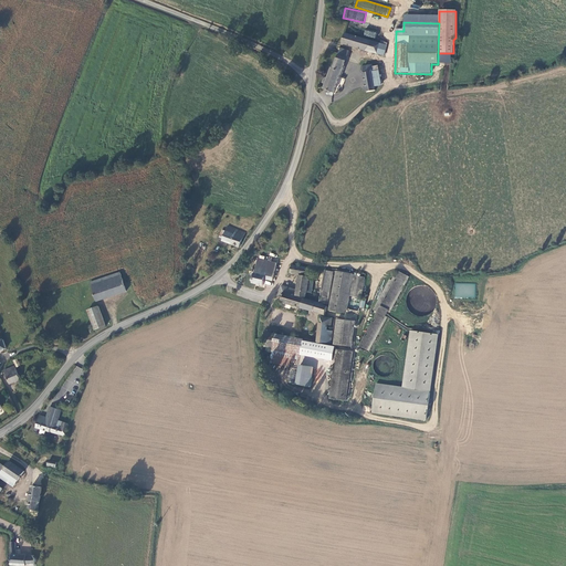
[(343,44),(385,56),(387,46),(346,34),(343,44)]
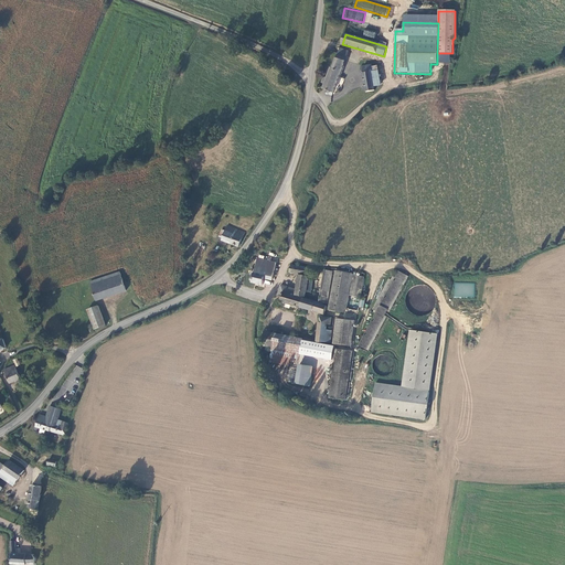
[(344,62),(348,55),(339,52),(337,59),(344,62)]
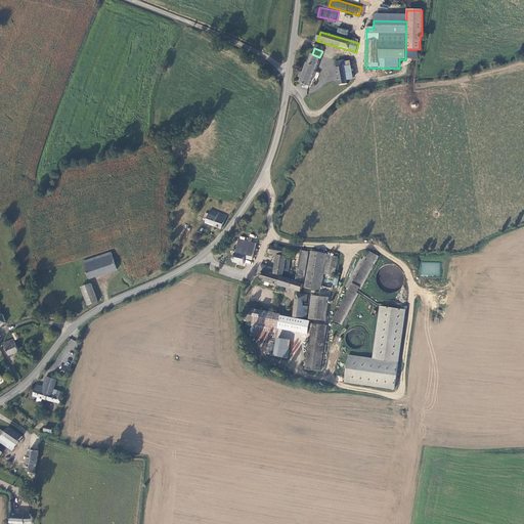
[(319,57),(312,54),(309,63),(307,63),(304,73),(301,72),(299,77),(302,78),(301,84),(302,84),(302,87),(302,88),(304,89),(305,89),(306,88),(309,89),(319,57)]
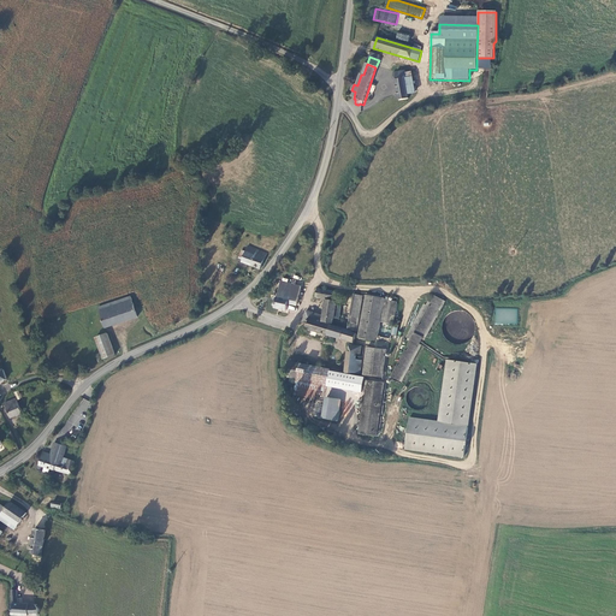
[(396,77),(400,101),(409,99),(409,95),(406,75),(406,72),(395,73),(394,77),(396,77)]
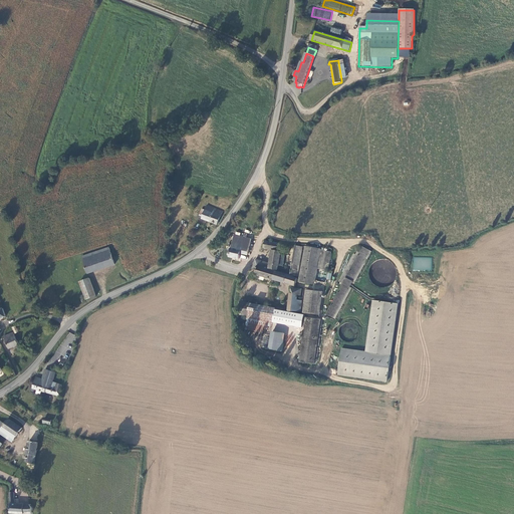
[(217,224),(222,212),(207,206),(202,218),(217,224)]
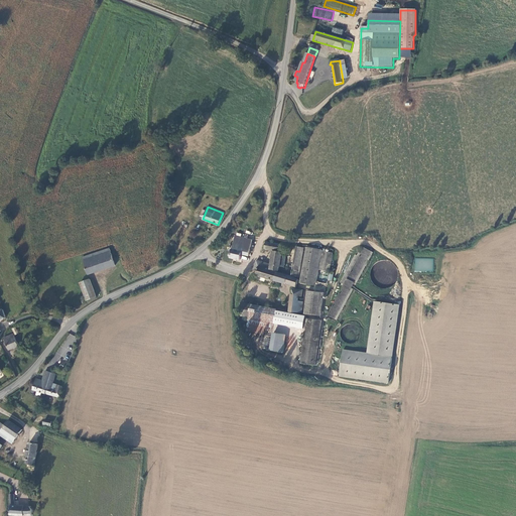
[(295,246),(290,272),(290,275),(270,270),(270,269),(278,270),(278,266),(279,266),(282,252),(283,245),(267,242),(265,249),(273,251),(271,265),(256,261),(254,270),(258,271),(257,274),(256,275),(296,286),(298,280),(292,276),(297,277),(303,247),(295,246)]
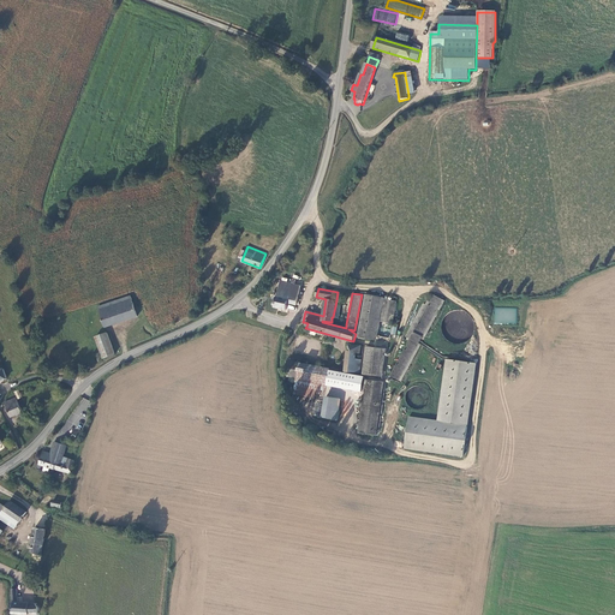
[(365,293),(358,336),(374,340),(382,296),(365,293)]
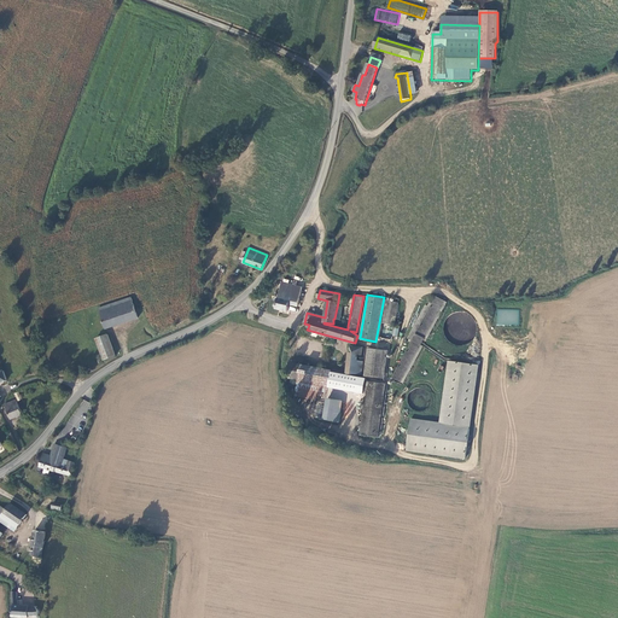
[(437,296),(394,378),(400,382),(444,299),(437,296)]
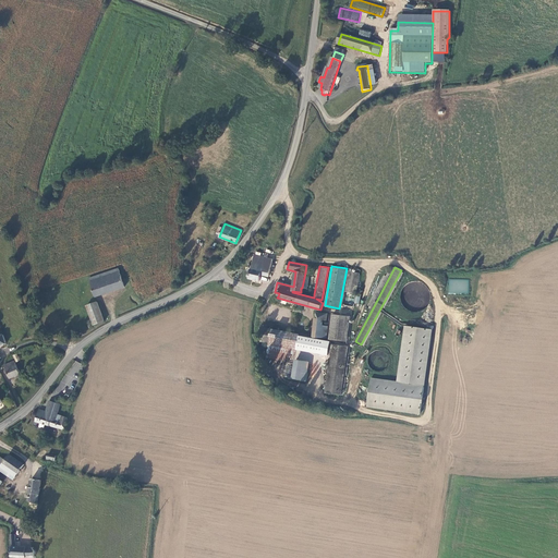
[(261,271),(262,268),(257,268),(256,270),(251,269),(250,275),(249,274),(247,274),(246,275),(246,276),(246,277),(246,278),(247,278),(249,278),(250,279),(261,281),(262,273),(261,271)]
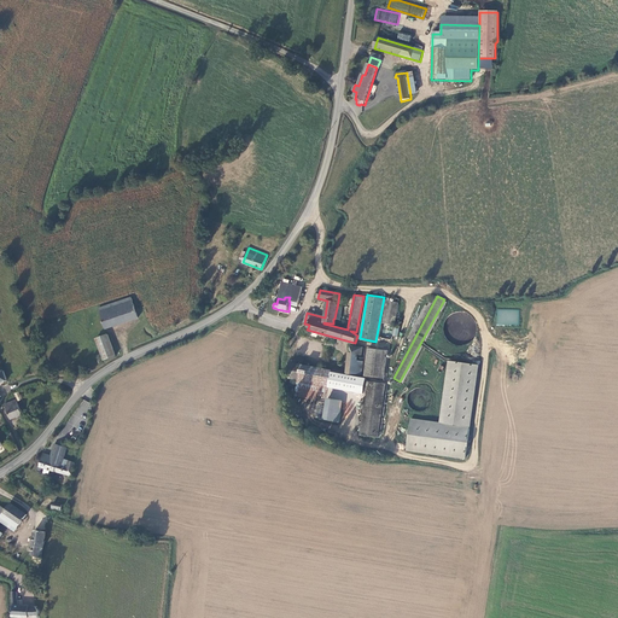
[(386,297),(379,337),(392,339),(392,337),(398,337),(400,326),(400,298),(386,297)]
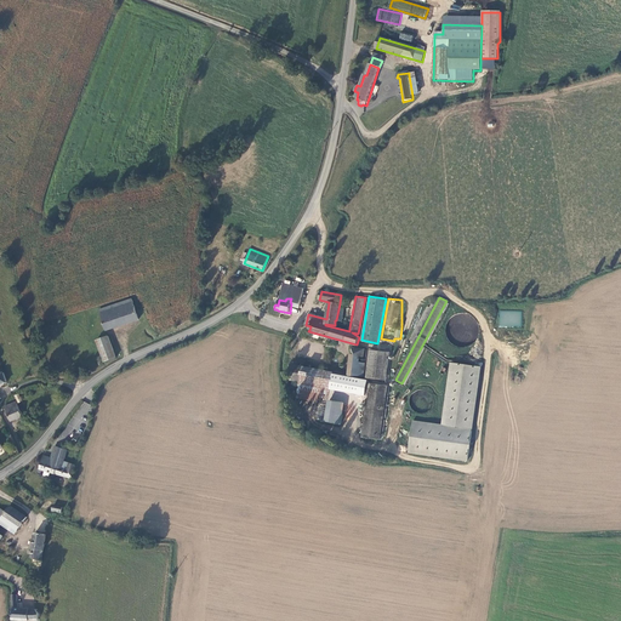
[(121,324),(137,318),(131,300),(115,305),(121,324)]
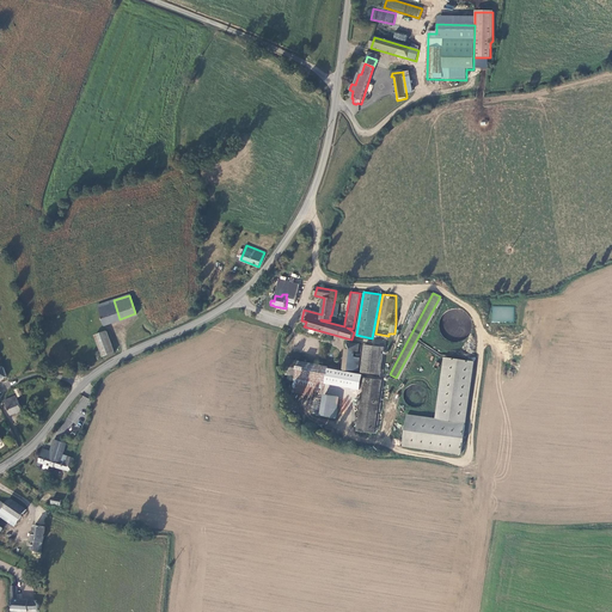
[(344,301),(335,299),(331,316),(341,317),(344,301)]
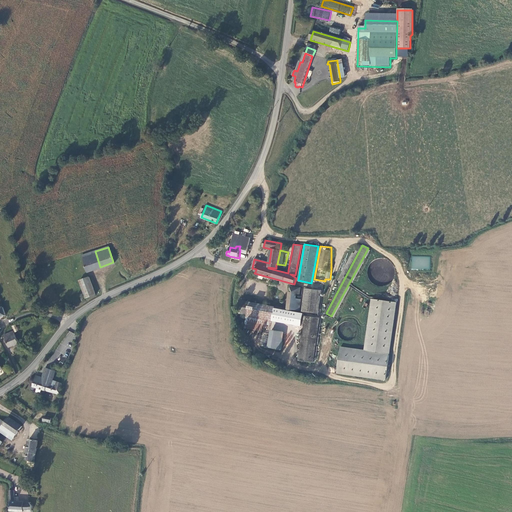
[(87,271),(100,267),(95,251),(82,256),(87,271)]
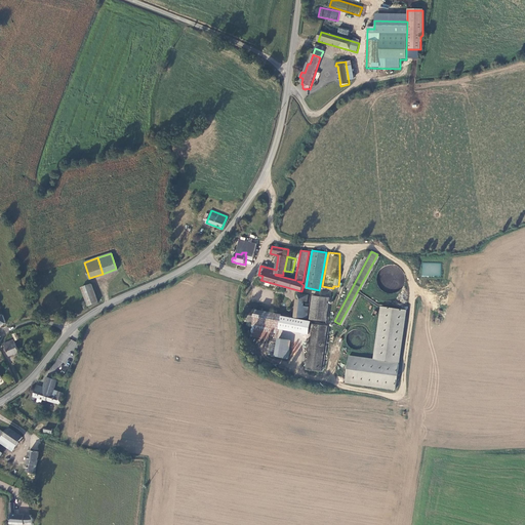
[(376,280),(376,284),(379,288),(382,291),(387,293),(392,294),(396,293),(400,290),(403,287),(405,283),(405,278),(404,273),(401,270),(397,267),(392,265),(387,266),(382,268),(378,271),(376,275),(376,280)]
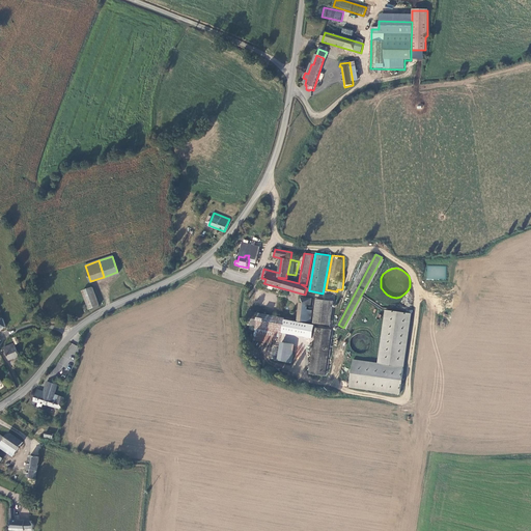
[(83,291),(89,309),(100,306),(93,288),(83,291)]
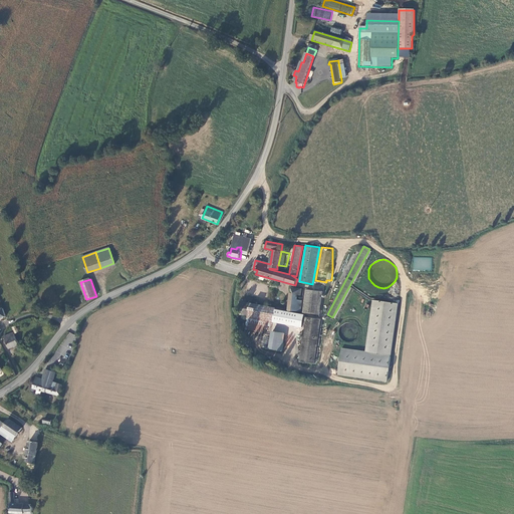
[(292,288),(288,312),(300,312),(300,310),(302,302),(297,301),(298,296),(301,296),(302,290),(294,289),(292,288)]
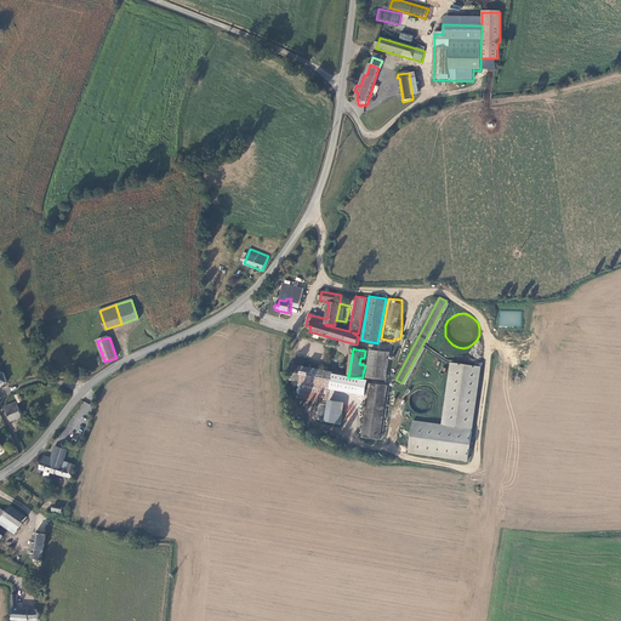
[(391,353),(375,349),(370,377),(386,380),(391,353)]
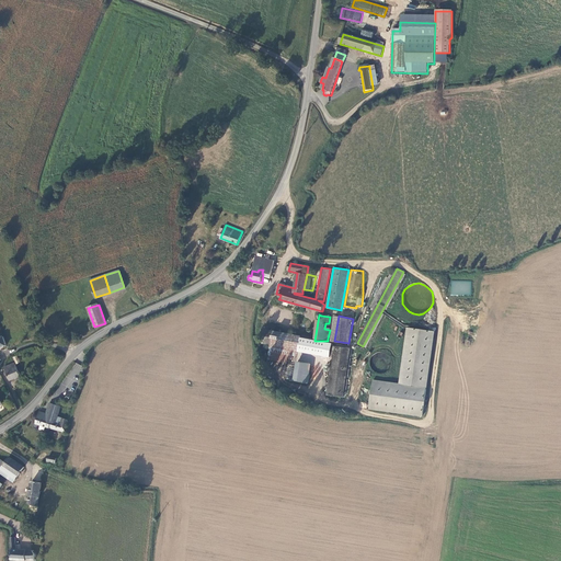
[(435,331),(408,327),(400,384),(427,387),(435,331)]
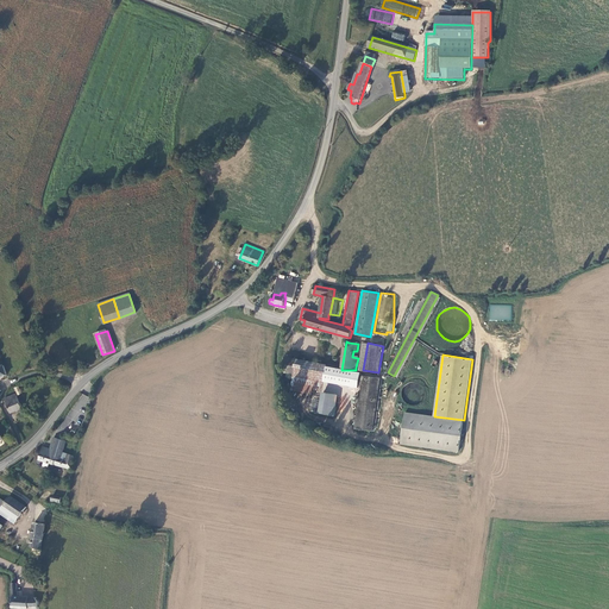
[(284,374),(294,375),(297,360),(283,358),(281,366),(286,368),(284,374)]
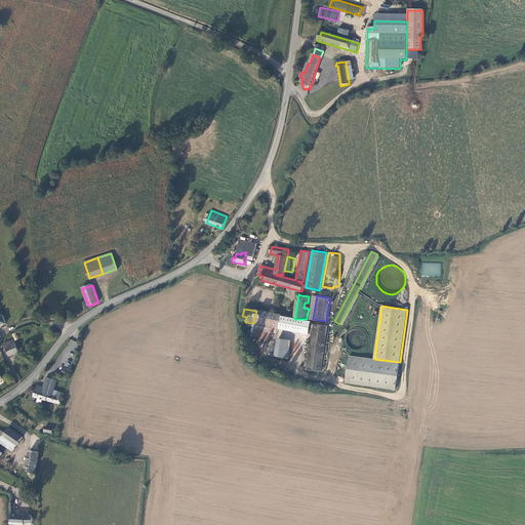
[(279,328),(281,316),(256,311),(253,323),(261,325),(279,328)]
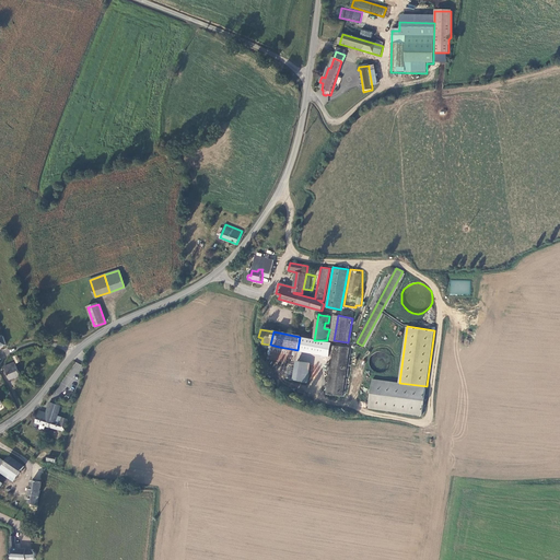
[(268,361),(276,362),(279,347),(270,345),(268,361)]
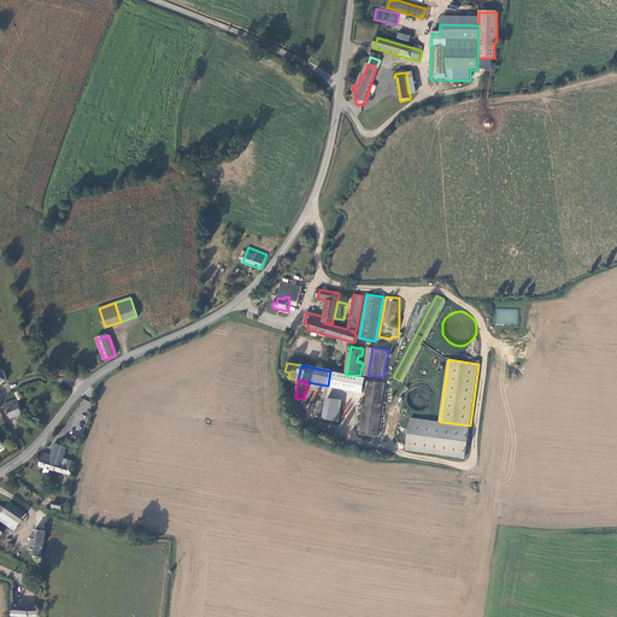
[(386,383),(368,381),(360,434),(378,436),(386,383)]
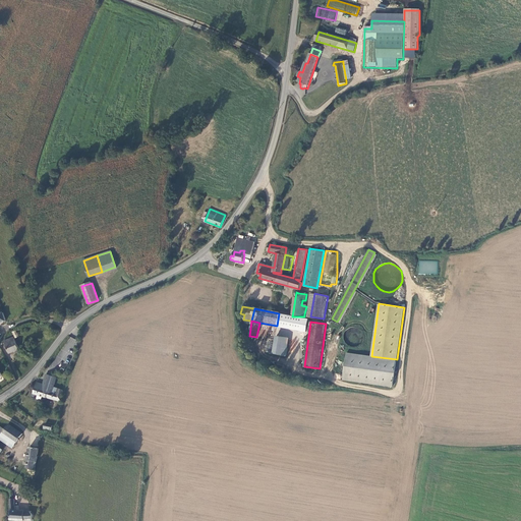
[(275,335),(277,326),(259,323),(256,337),(268,339),(269,335),(275,335)]
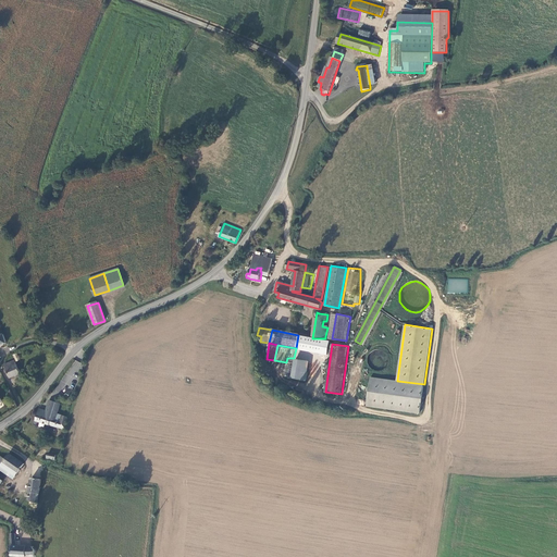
[(9,378),(20,373),(14,360),(4,364),(9,378)]
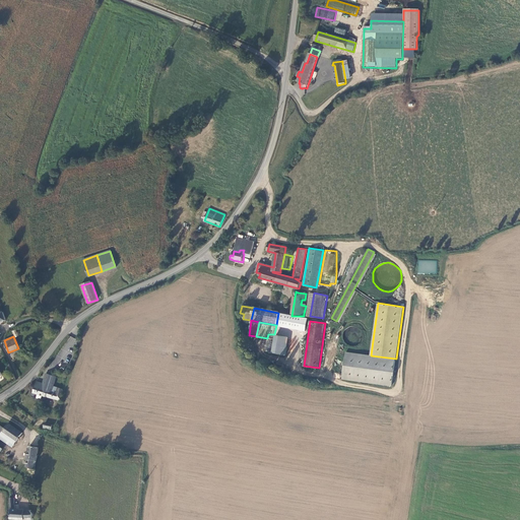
[(274,338),(271,352),(279,353),(282,340),(274,338)]
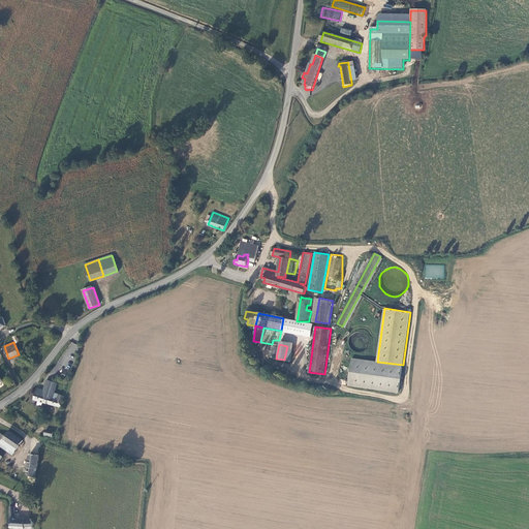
[(53,382),(47,380),(42,390),(37,389),(33,399),(47,402),(51,390),(53,382)]
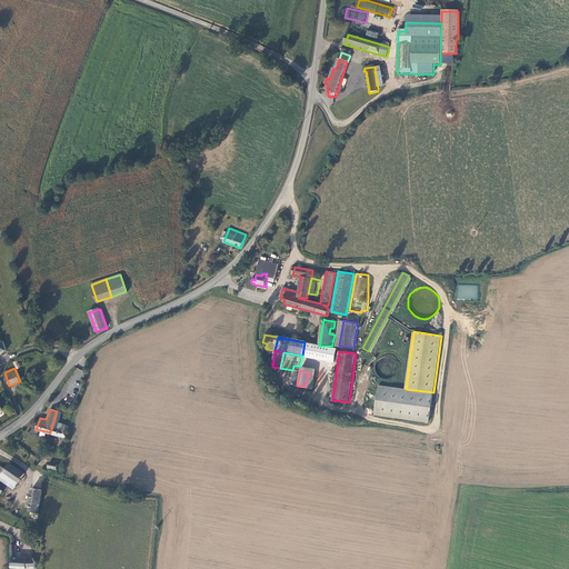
[(50,432),(67,438),(69,426),(58,422),(59,420),(55,419),(50,432)]
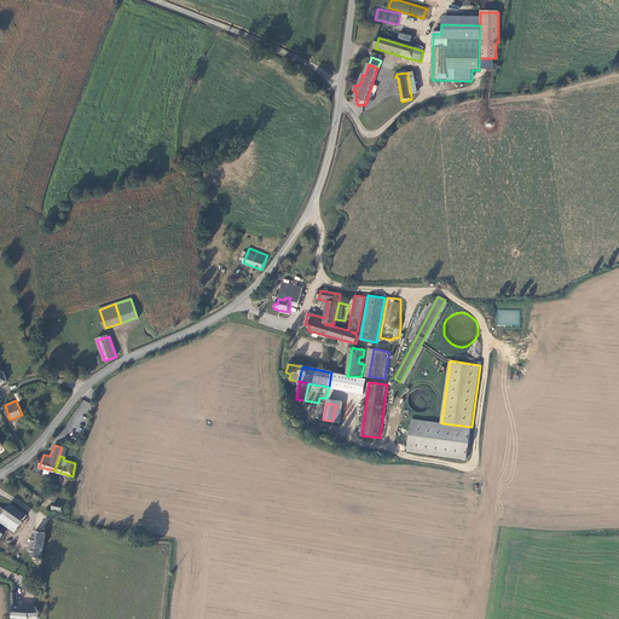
[(13,505),(10,512),(6,515),(23,526),(29,516),(13,505)]
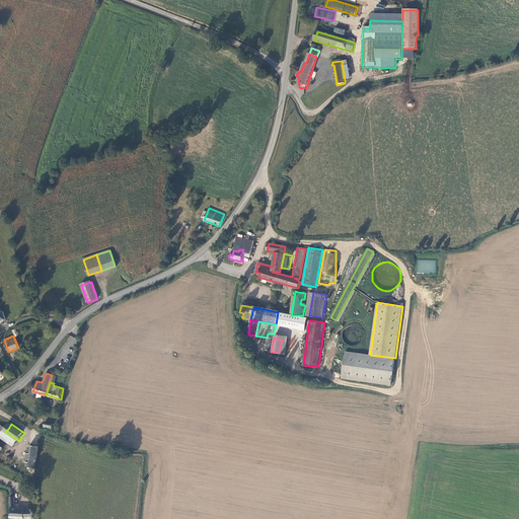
[(15,446),(19,441),(5,432),(3,435),(2,437),(15,446)]
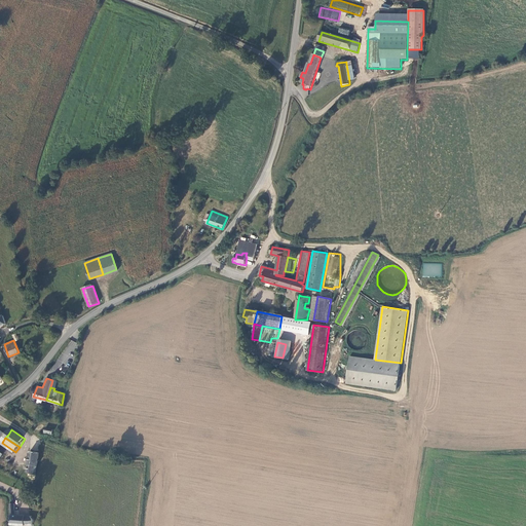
[(30,451),(27,473),(33,474),(35,474),(39,453),(30,451)]
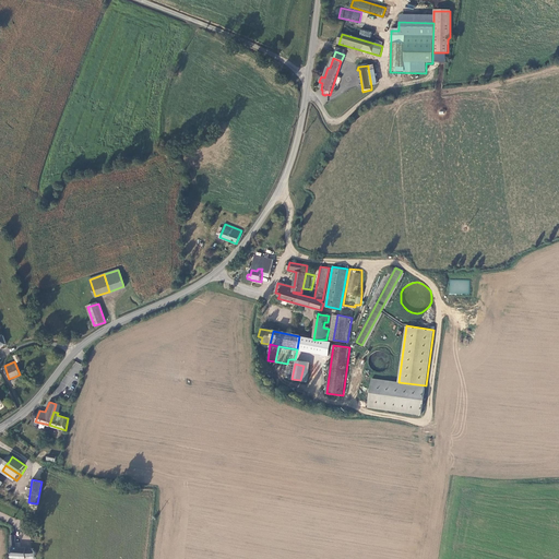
[(11,548),(11,558),(25,558),(34,558),(35,552),(32,548),(15,548),(15,535),(9,535),(10,548),(11,548)]
